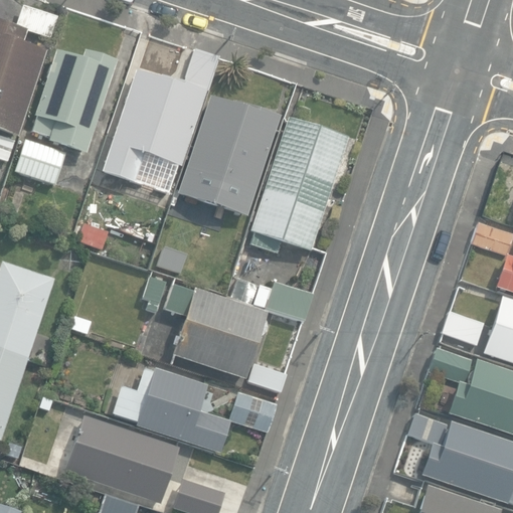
[(27,31),(51,38),(58,16),(23,4),(17,24),(28,28),(27,31)]
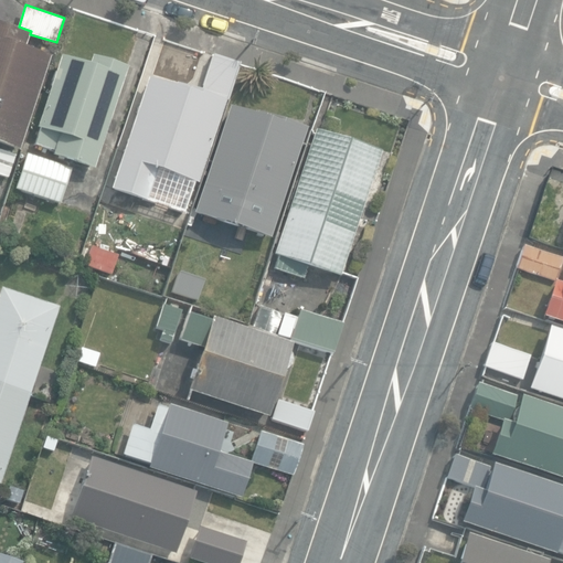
[(0,141),(20,149),(52,54),(27,45),(30,34),(31,31),(19,27),(0,20),(0,141)]
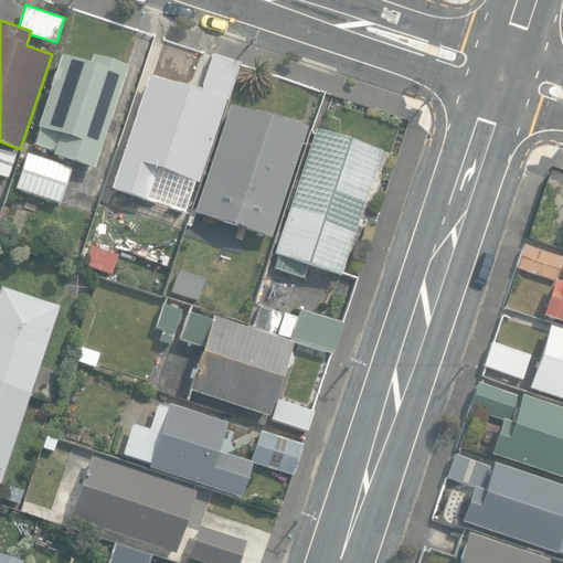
[(54,153),(95,167),(128,65),(94,54),(91,63),(62,54),(39,126),(42,127),(36,144),(55,150),(54,153)]
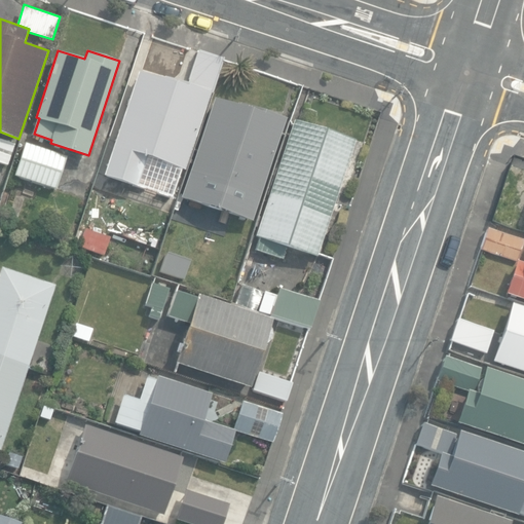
[(189,83),(213,90),(223,58),(199,50),(189,83)]
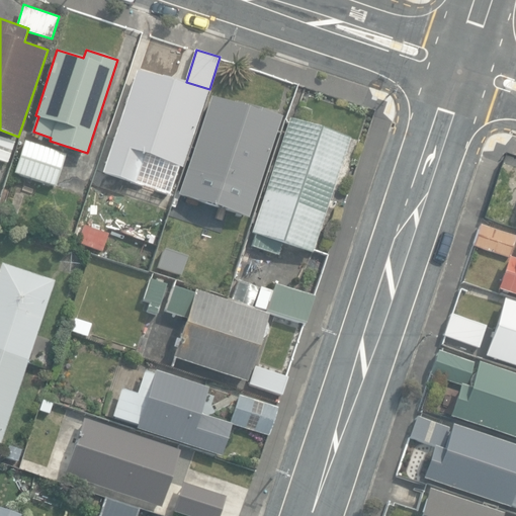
[(136,70),(101,172),(137,184),(147,155),(181,167),(206,93),(136,70)]
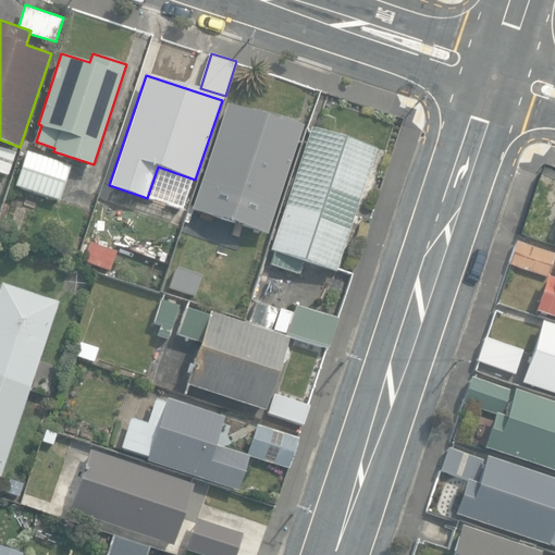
[(229,103),(193,207),(264,232),(301,126),(254,110),(254,112),(229,103)]
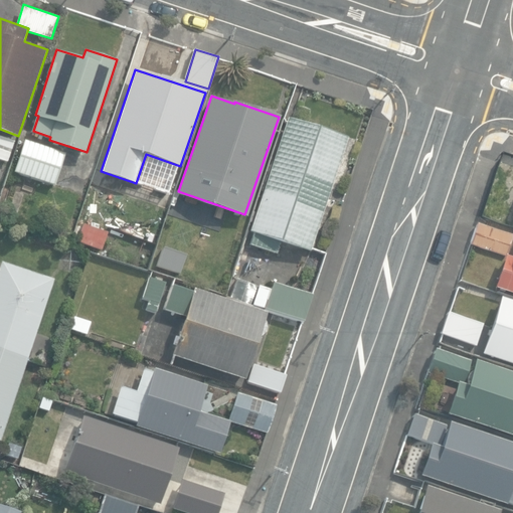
[(257,245),(278,251),(278,249),(277,249),(280,241),(310,250),(348,136),(289,117),(250,231),(260,234),(257,245)]
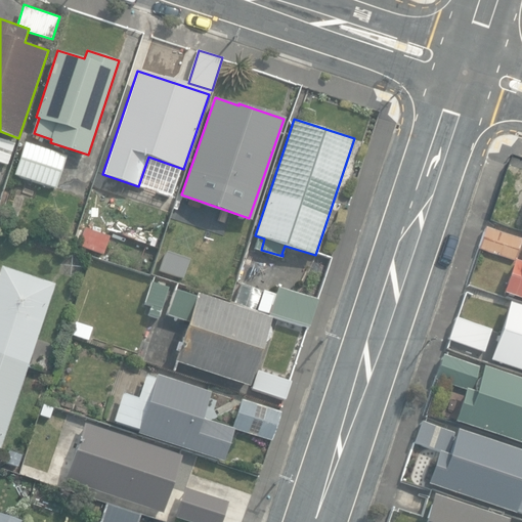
[(0,139),(0,160),(7,163),(14,143),(1,138),(0,139)]
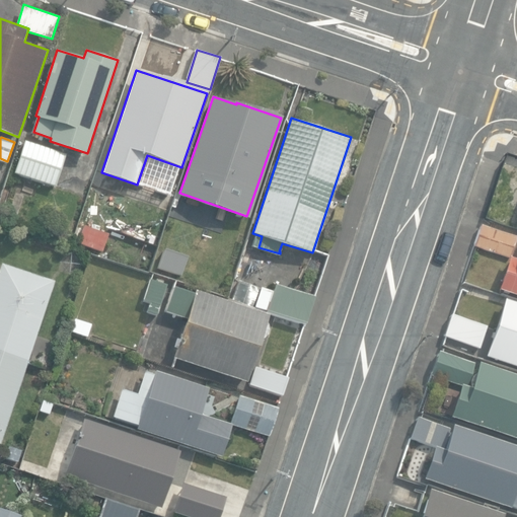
[(15,172),(57,187),(68,154),(25,140),(15,172)]
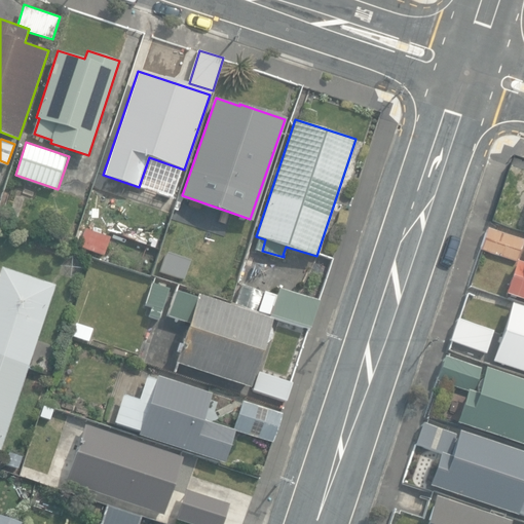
[(181,221),(200,226),(204,211),(185,206),(181,221)]
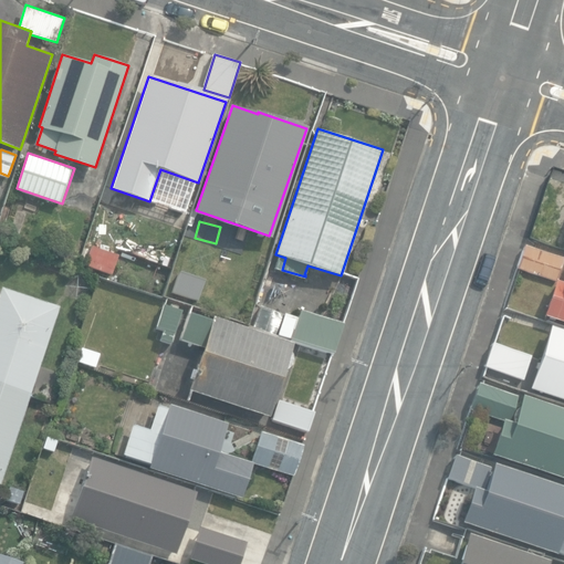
[(563,281),(559,280),(563,264),(563,254),(525,243),(518,268),(556,280),(544,315),(563,321),(563,281)]
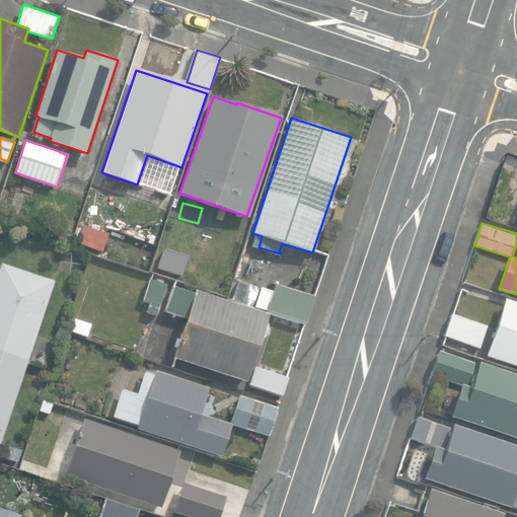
[(79,243),(103,251),(109,233),(85,225),(79,243)]
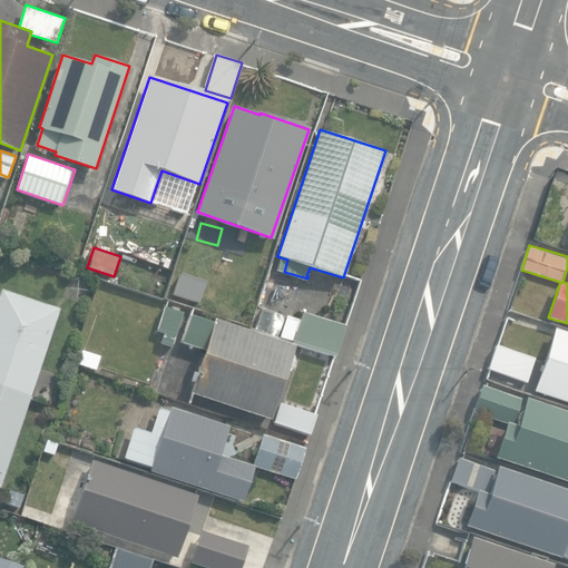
[(0,295),(0,487),(1,488),(61,307),(2,289),(0,295)]
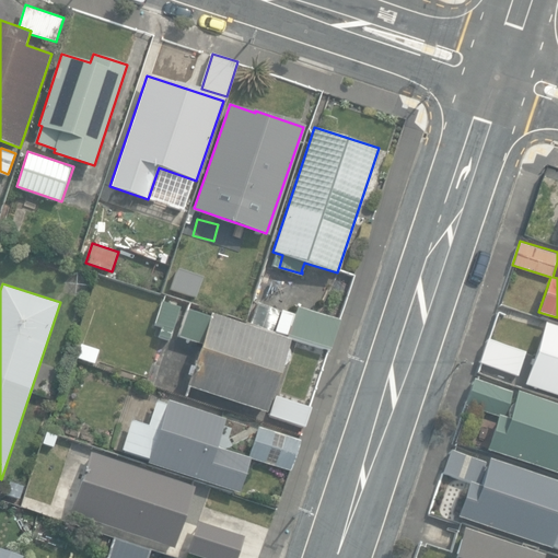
[(247,322),(332,349),(340,320),(298,305),(295,313),(254,300),(247,322)]
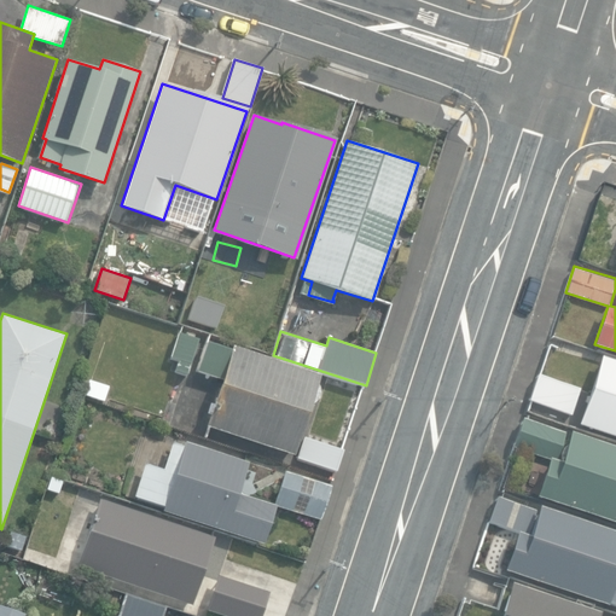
[(176,370),(190,373),(201,338),(180,332),(173,358),(179,359),(176,370)]
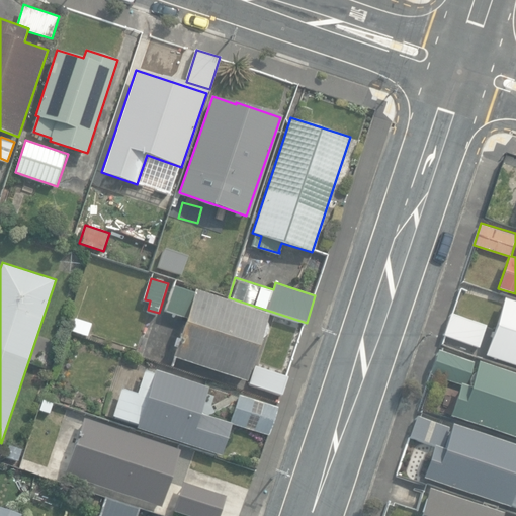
[(173,356),(247,380),(269,314),(195,289),(194,293),(175,287),(167,311),(186,318),(173,356)]
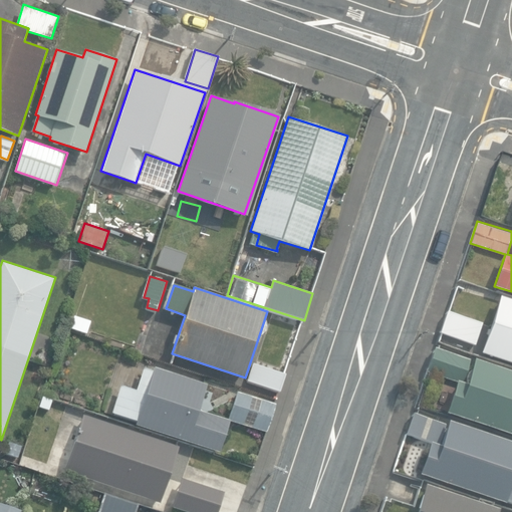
[(511,299),(501,296),(483,352),(511,361),(511,299)]
